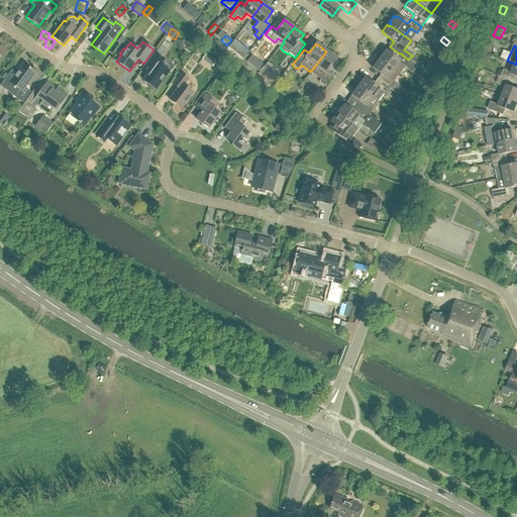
[(380,58),(379,60),(393,70),(399,75),(405,67),(412,73),(416,67),(410,62),(408,60),(401,54),(400,54),(399,54),(396,58),(388,52),(386,50),(385,52),(383,50),(378,57),(380,58)]
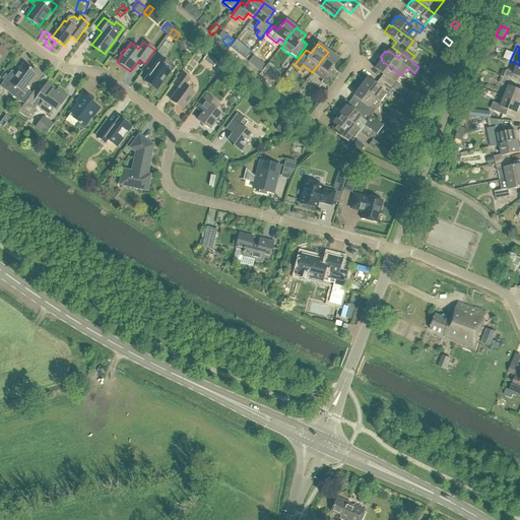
[(317,66),(312,72),(323,80),(321,83),(326,86),(329,82),(336,72),(331,69),(339,59),(328,52),(317,66)]
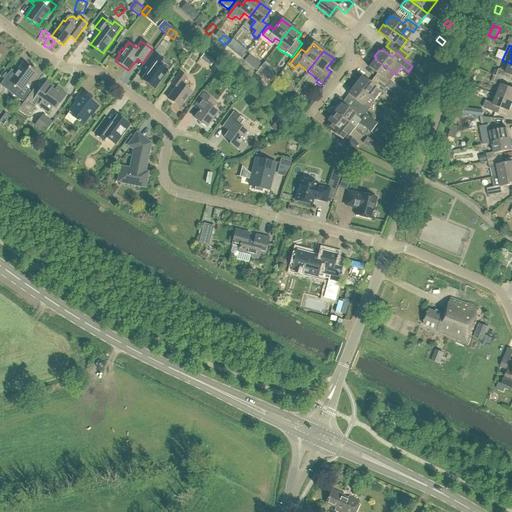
[(154,89),(167,71),(159,65),(162,60),(153,53),(140,71),(145,75),(142,80),(154,89)]
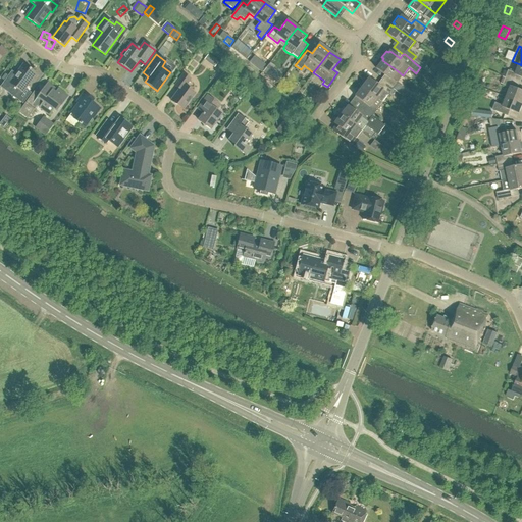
[(215,68),(218,64),(208,56),(205,60),(215,68)]
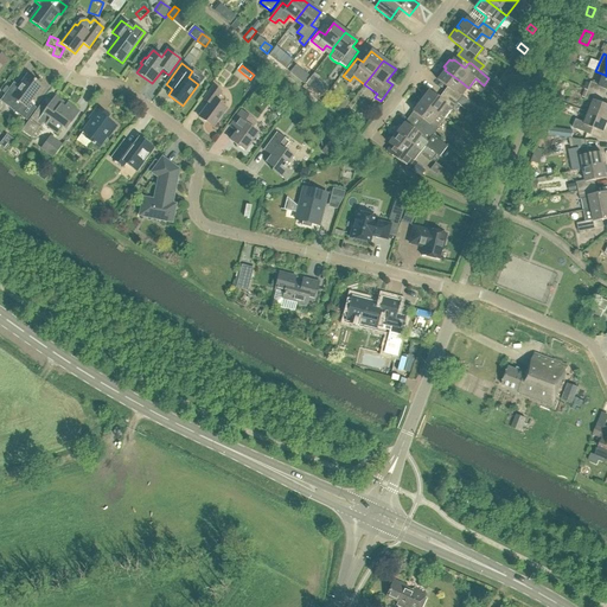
[(302,84),(310,77),(296,65),(289,74),(302,84)]
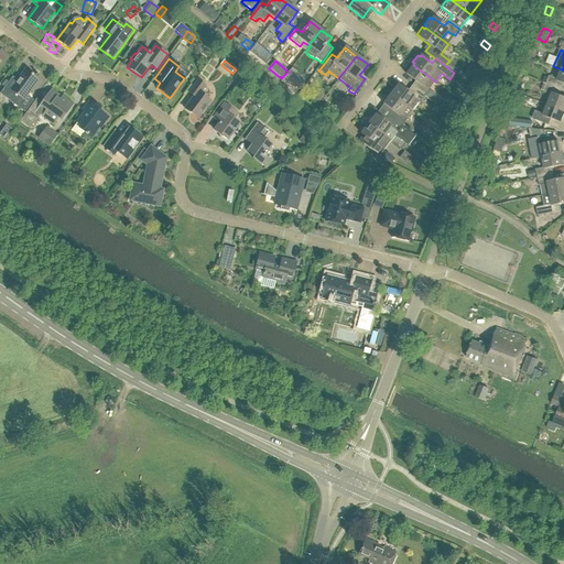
[(447,63),(445,65),(447,67),(454,73),(456,71),(447,63)]
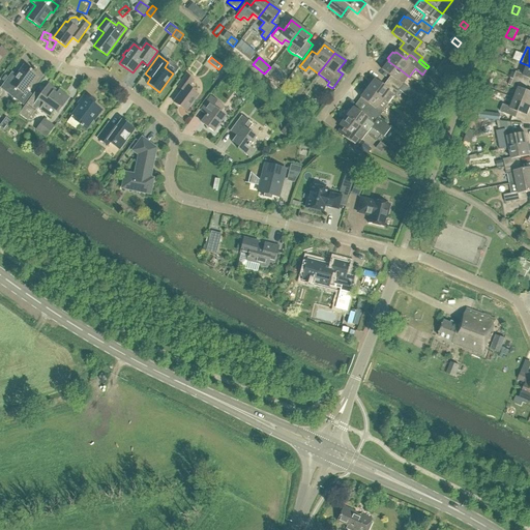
[(403,71),(388,61),(387,62),(385,61),(380,67),(383,68),(382,70),(391,78),(388,83),(399,91),(406,96),(410,90),(404,85),(403,85),(409,77),(403,71)]
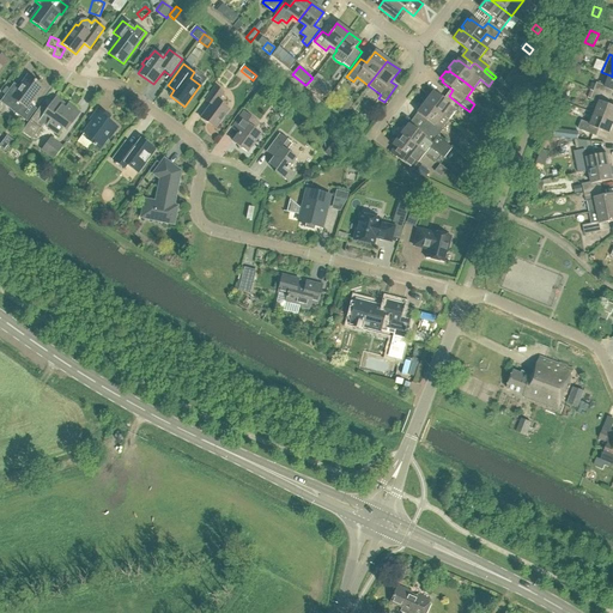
[(29,105),(42,87),(26,76),(18,89),(13,85),(1,103),(26,122),(35,110),(29,105)]
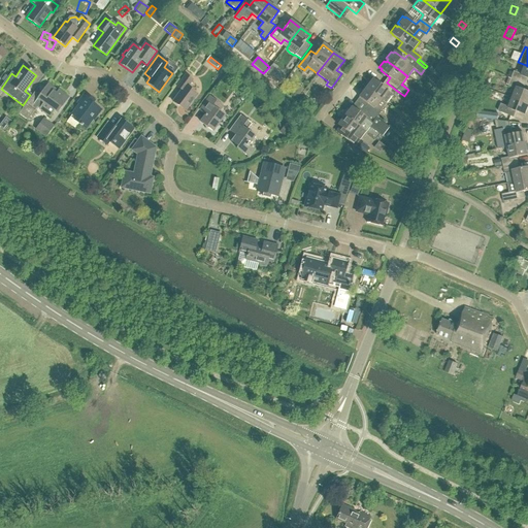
[(513,71),(509,78),(524,84),(526,78),(527,78),(527,66),(526,65),(522,74),(513,71)]
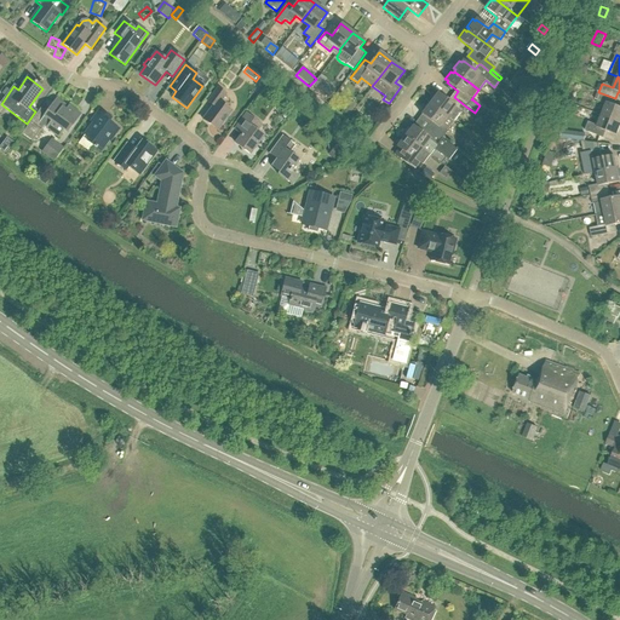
[(218,130),(231,112),(220,103),(227,95),(218,89),(207,102),(213,105),(204,120),(218,130)]
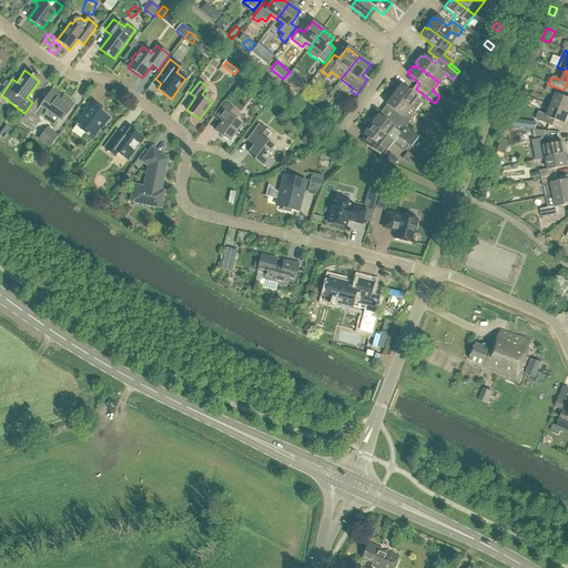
[(567,99),(561,97),(564,90),(548,84),(546,92),(556,95),(551,105),(567,112),(567,99)]
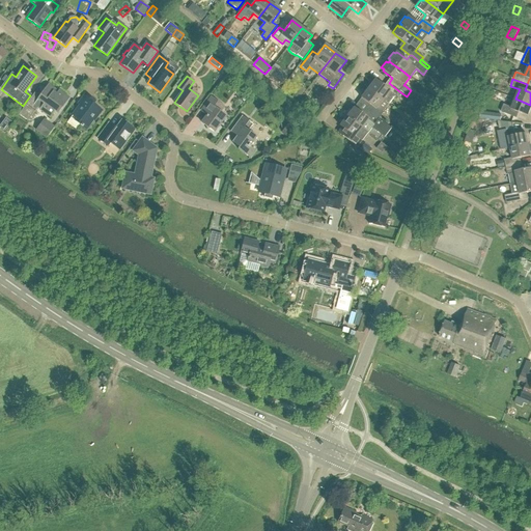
[(399,91),(389,83),(385,88),(374,80),(368,89),(389,105),(399,91)]
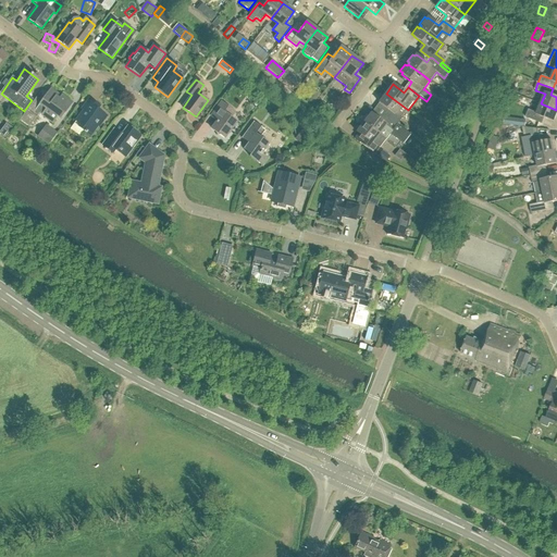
[(257,88),(252,95),(258,98),(262,91),(257,88)]
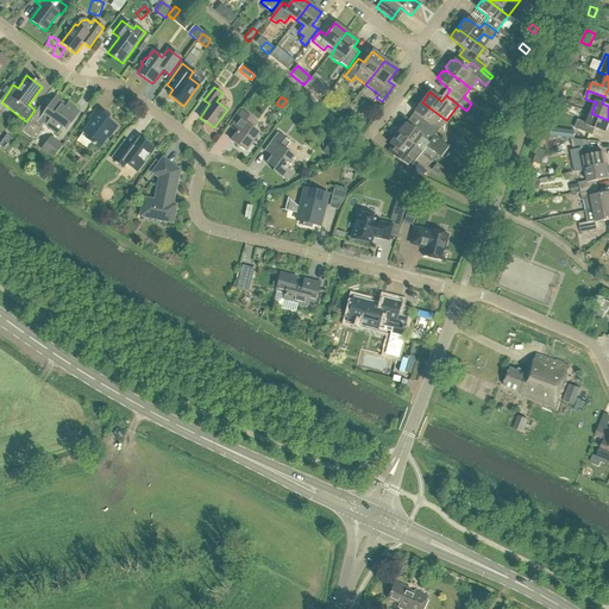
[(66,107),(55,99),(44,112),(38,108),(22,131),(31,139),(43,124),(57,135),(67,123),(70,125),(79,113),(67,105),(66,107)]
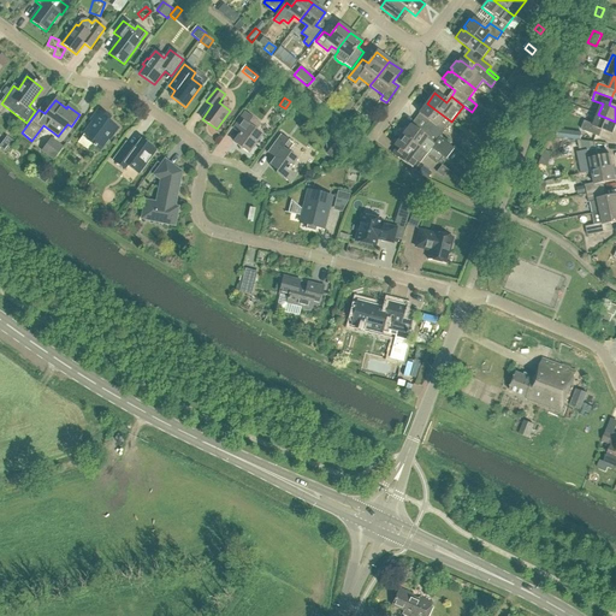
[(345,116),(353,107),(347,102),(339,111),(345,116)]
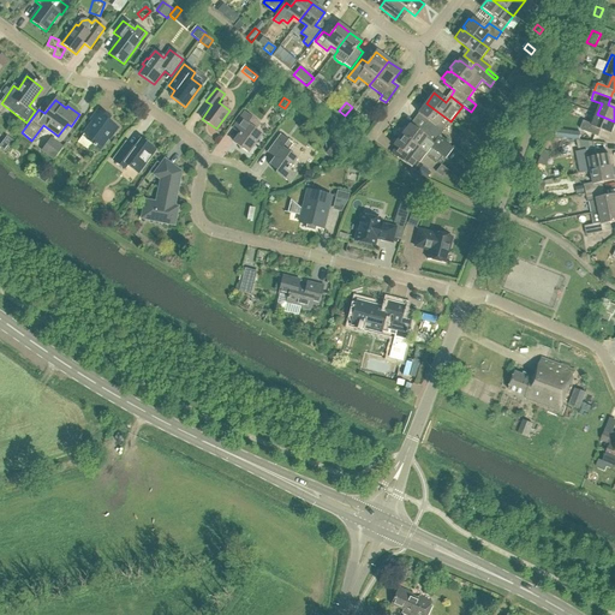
[(430,123),(425,129),(439,138),(451,121),(427,103),(418,114),(430,123)]
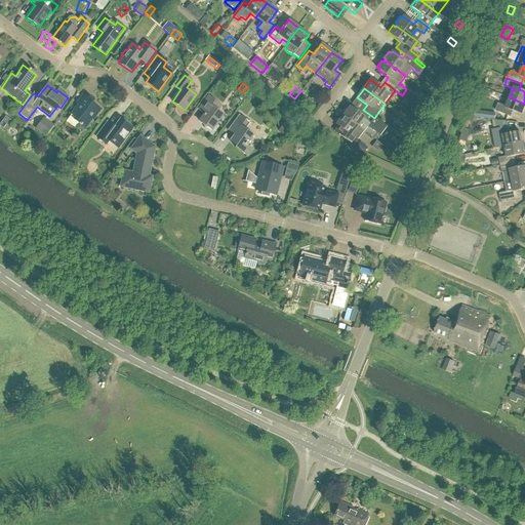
[(93,119),(101,110),(92,104),(94,101),(84,93),(76,104),(78,105),(71,115),(72,115),(66,122),(75,128),(78,123),(86,128),(93,118),(93,119)]
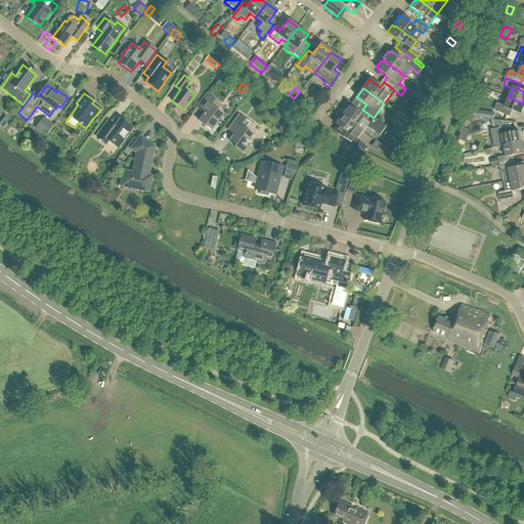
[(250,93),(247,98),(256,105),(259,100),(250,93)]
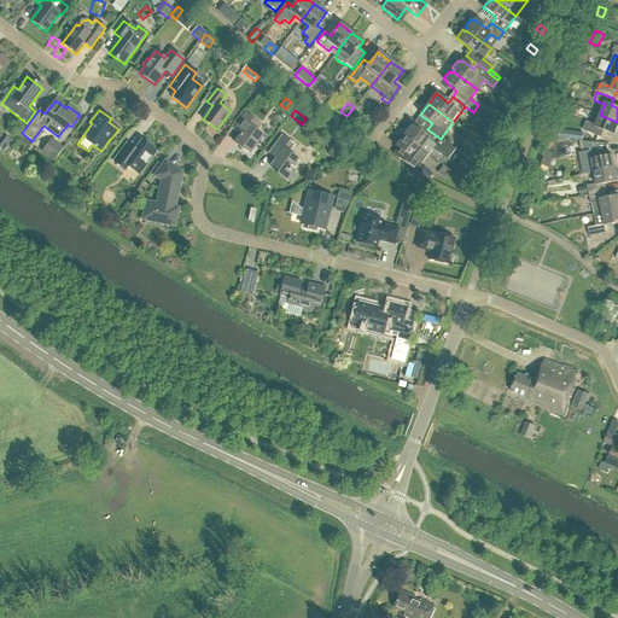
[(249,153),(263,135),(256,130),(260,124),(245,114),(234,129),(242,134),(235,143),(249,153)]
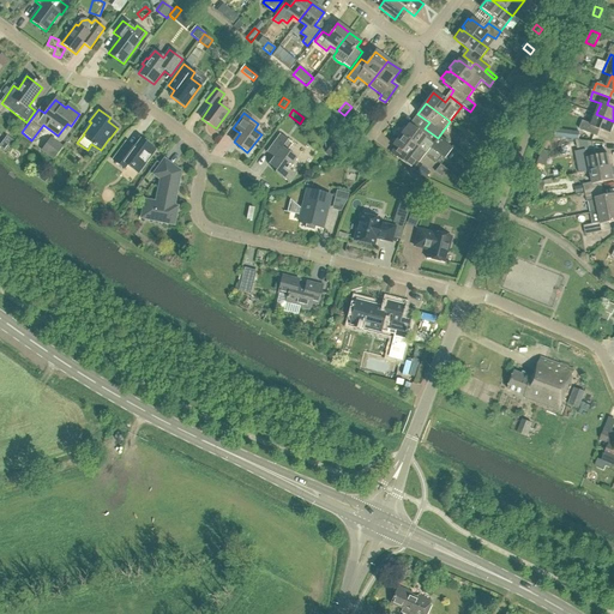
[(611,134),(613,126),(613,121),(596,114),(593,125),(583,121),(579,130),(594,136),(597,128),(611,134)]
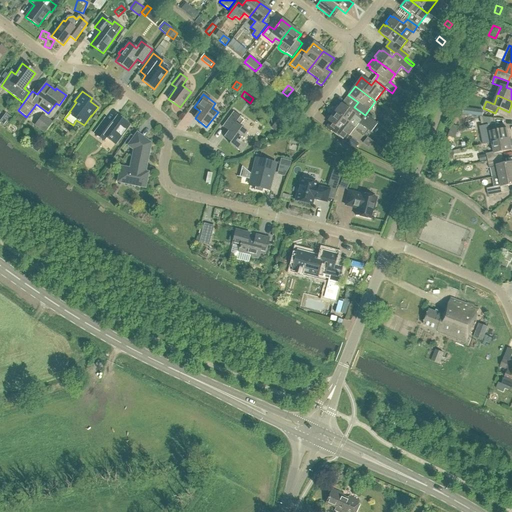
[(409,105),(415,110),(416,111),(421,105),(413,100),(409,105)]
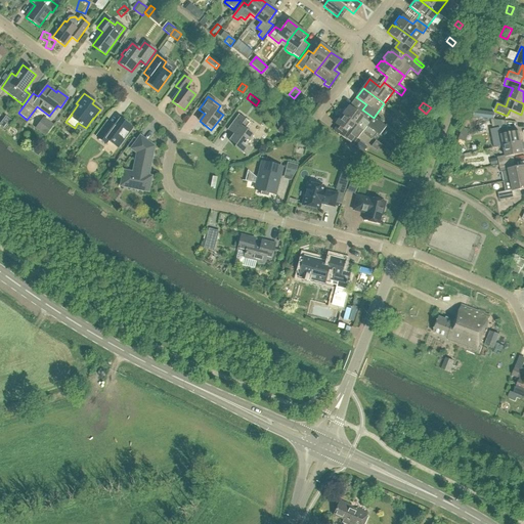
[(311,114),(315,108),(311,104),(306,111),(311,114)]
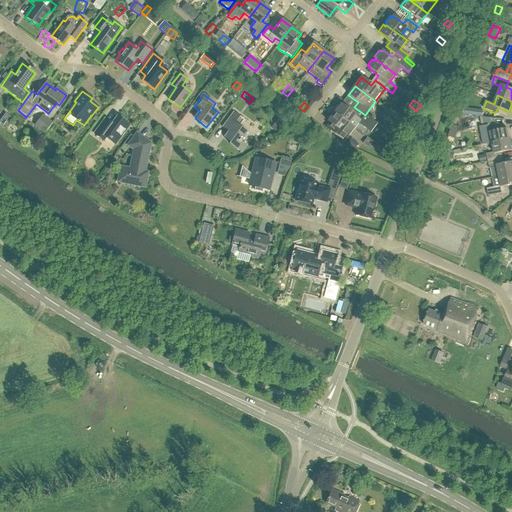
[(1,112),(13,121),(19,113),(8,103),(1,112)]
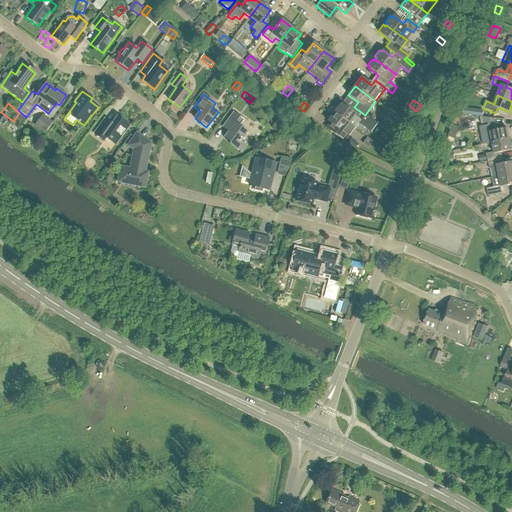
[(341,104),(334,113),(354,128),(358,123),(370,133),(377,124),(365,115),(354,107),(351,112),(341,104)]
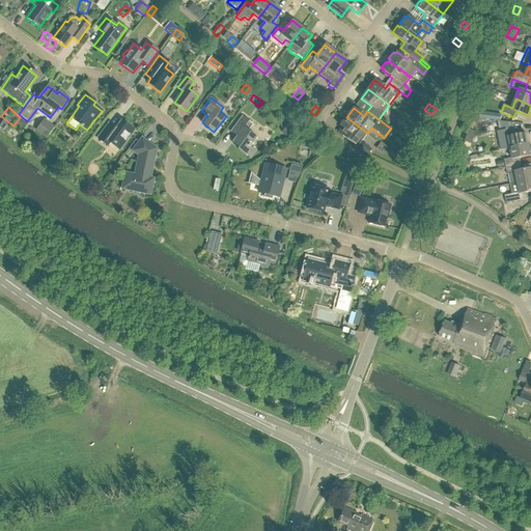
[(426,119),(430,114),(424,109),(416,120),(423,127),(427,120),(426,119)]
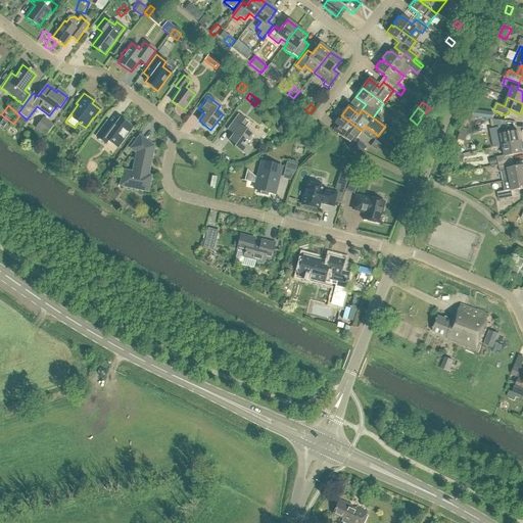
[(474,110),(473,117),(493,120),(493,113),(474,110)]
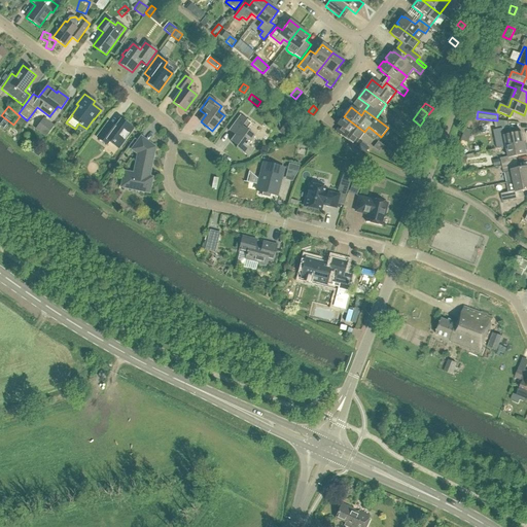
[(249,157),(254,150),(248,146),(255,136),(247,130),(251,124),(240,115),(229,131),(236,136),(231,142),(238,147),(236,148),(249,157)]
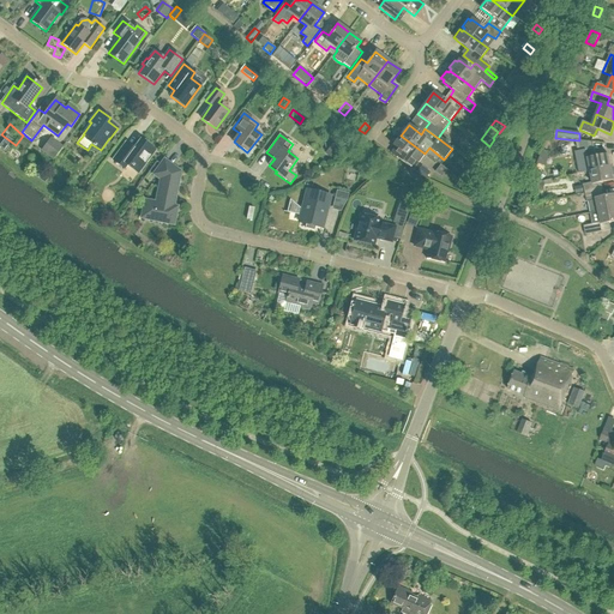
[(425,154),(401,136),(392,146),(395,148),(390,152),(413,170),(425,154)]
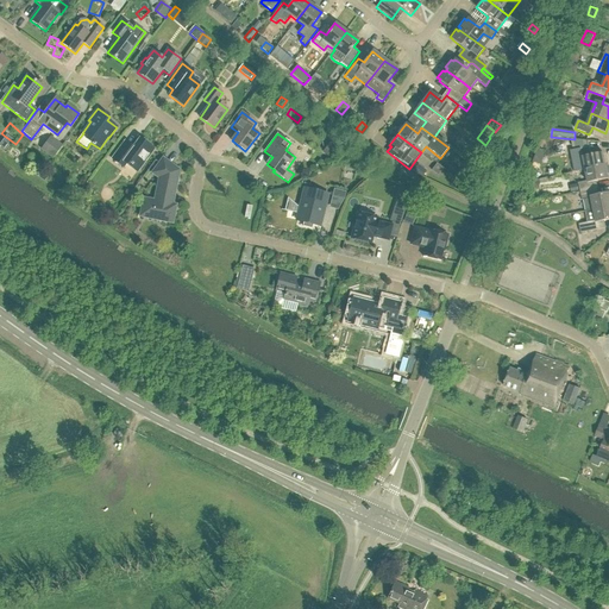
[(54,159),(63,146),(51,137),(41,150),(54,159)]
